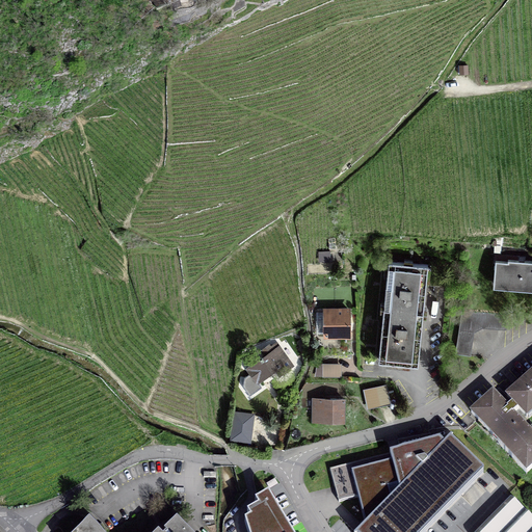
[(244,7),(244,0),(238,0),(237,1),(234,5),(232,7),(235,12),(244,7)]
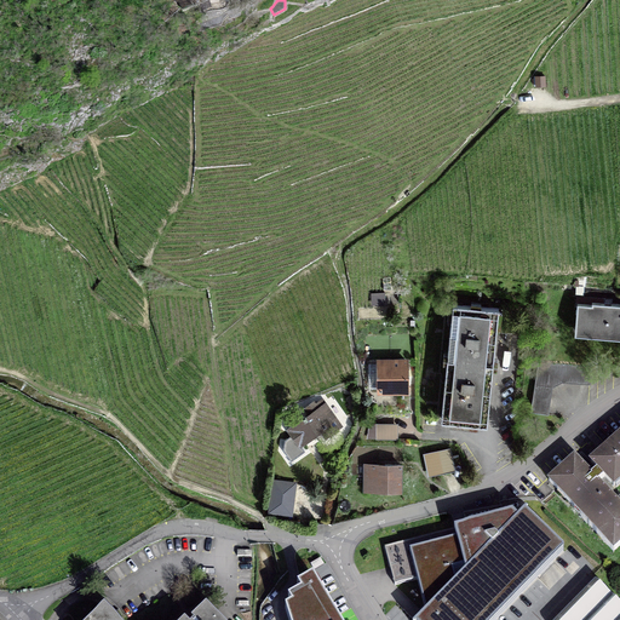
[(384,293),(372,294),(373,304),(384,303),(384,293)]
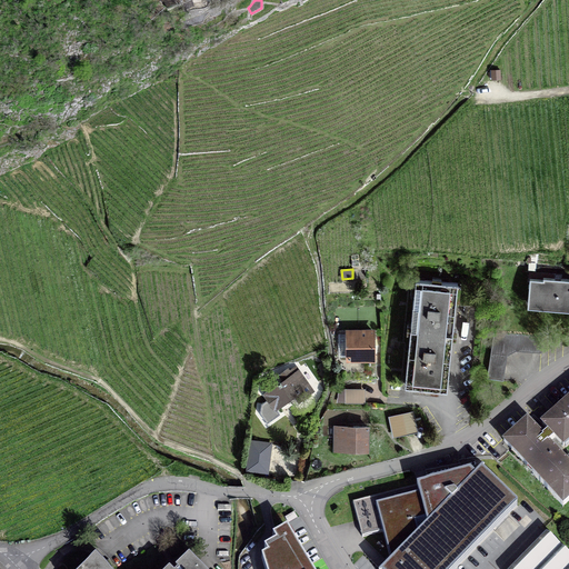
[(568,278),(543,277),(543,279),(530,278),(528,303),(568,306),(568,278)]
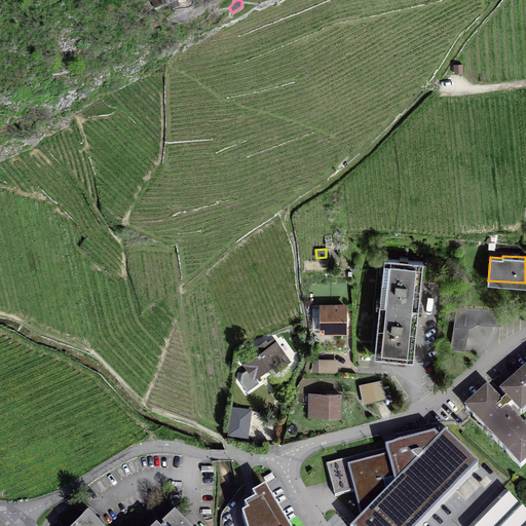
[(379,303),(418,307),(423,262),(384,258),(379,303)]
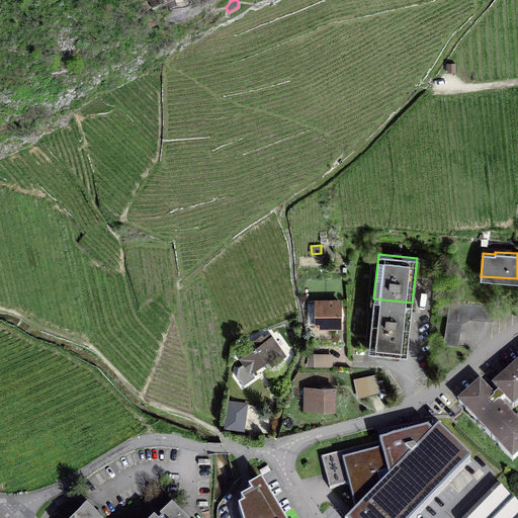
[(412,303),(373,298),(368,350),(407,354),(412,303)]
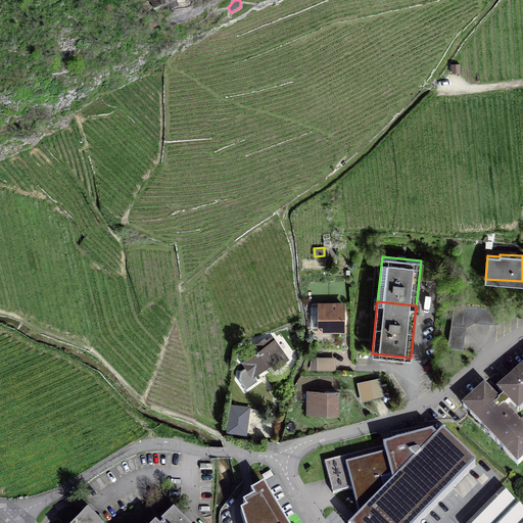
[(342,304),(320,304),(320,330),(323,330),(326,332),(333,332),(335,329),(343,329),(342,304)]
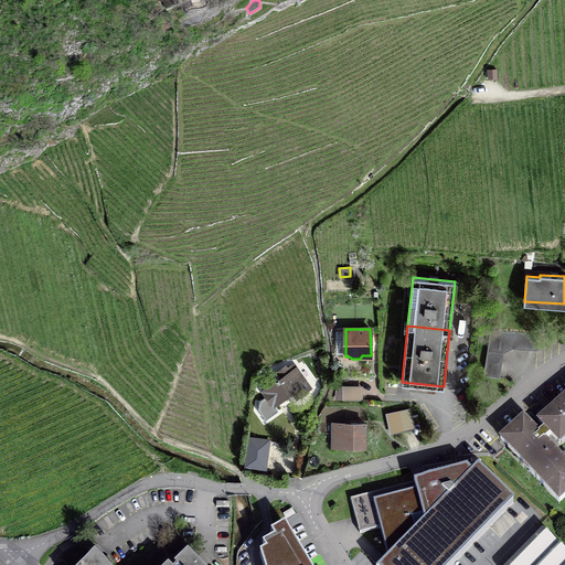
[(490,330),(483,375),(500,377),(503,352),(512,348),(537,350),(539,333),(490,330)]
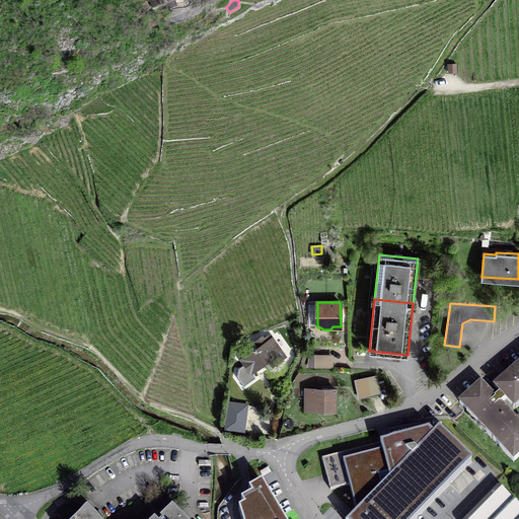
[(240,359),(250,373),(269,360),(272,365),(286,356),(270,334),(264,338),(267,342),(240,359)]
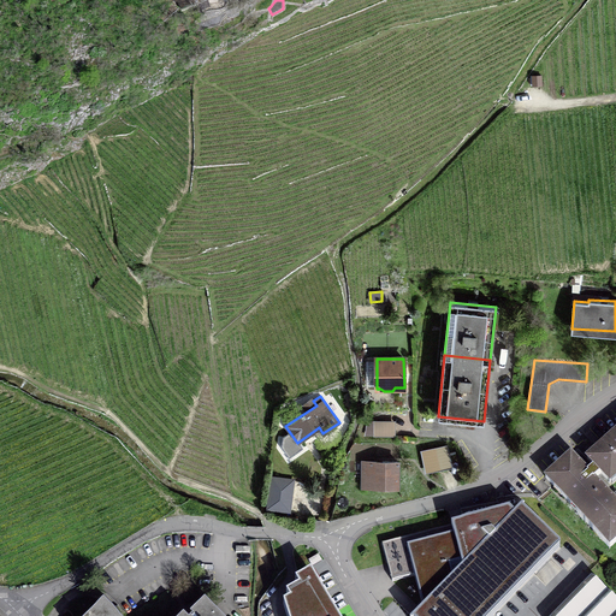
[(374,436),(391,436),(391,421),(374,421),(374,436)]
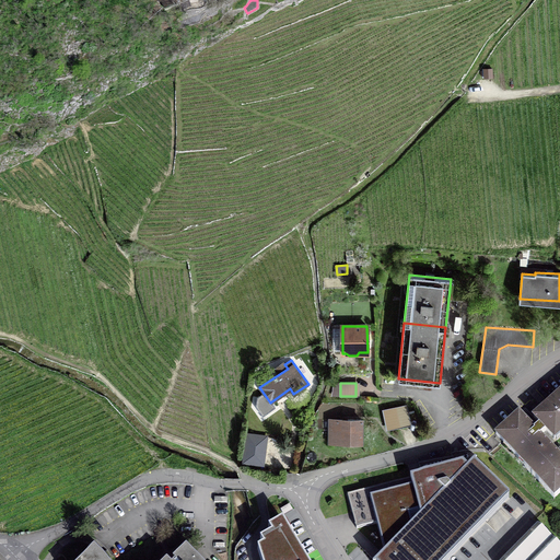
[(559,393),(533,417),(555,441),(559,434),(559,393)]
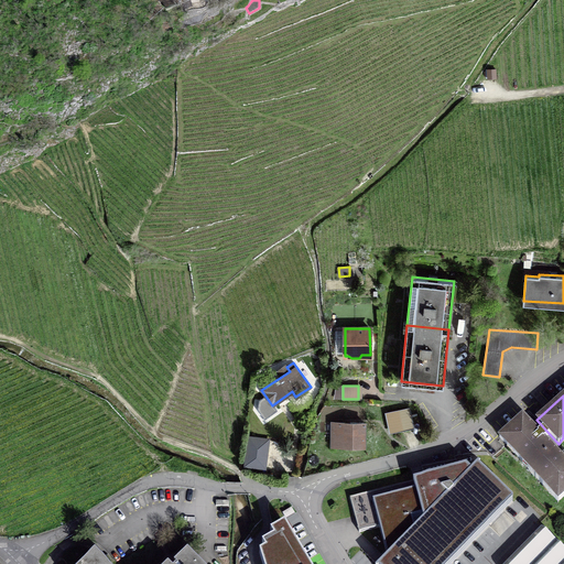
[(409,410),(391,413),(392,422),(400,421),(401,427),(412,425),(409,410)]
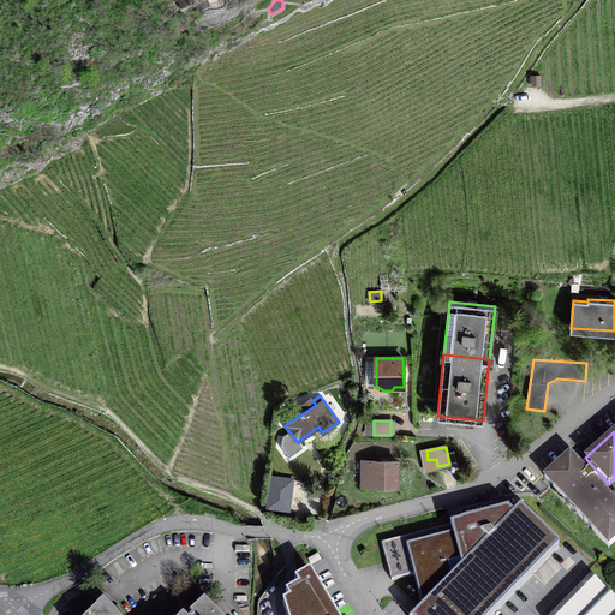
[(569,454),(544,477),(577,512),(602,489),(569,454)]
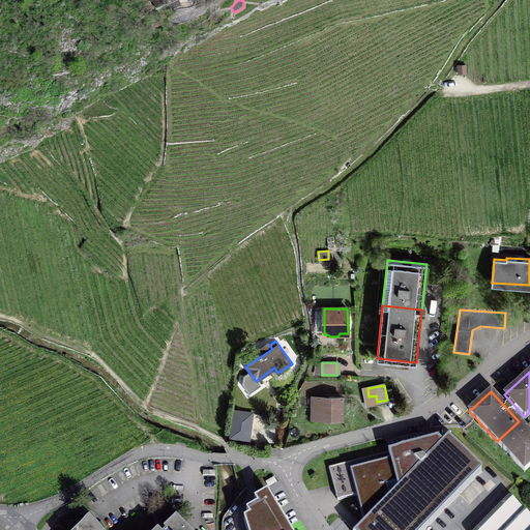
[(342,419),(342,396),(313,396),(313,419),(342,419)]
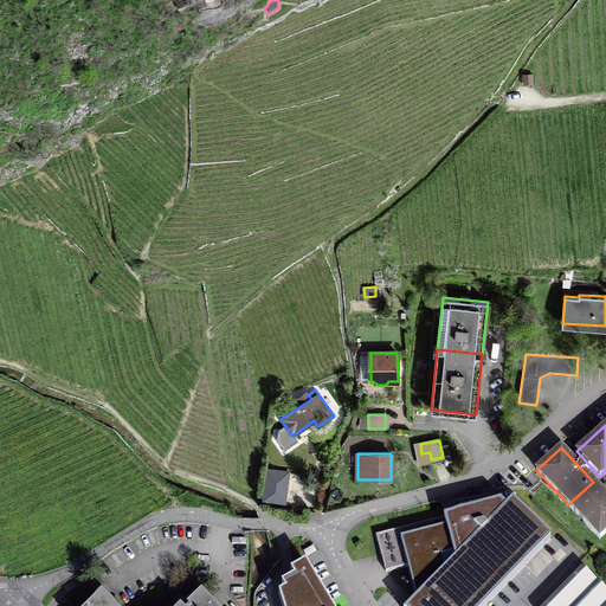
[(264,498),(284,502),(288,472),(268,470),(264,498)]
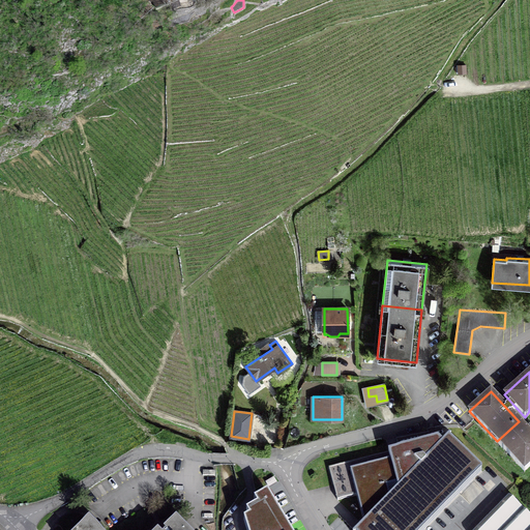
[(524,471),(529,465),(529,434),(519,421),(497,441),(524,471)]
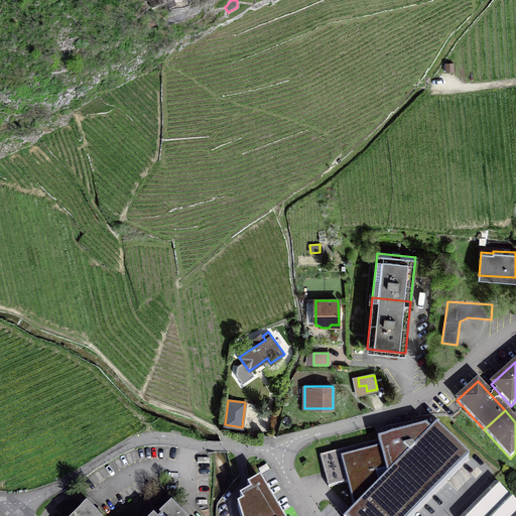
[(426,426),(320,456),(329,487),(348,482),(355,510),(348,515),(412,515),(469,459),(436,426),(431,431),(426,426)]
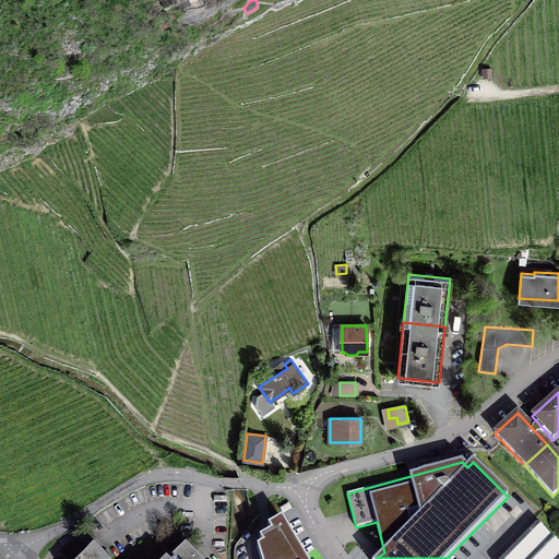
[(260,558),(305,558),(282,519),(268,527),(271,533),(260,539),(263,545),(258,548),(260,558)]
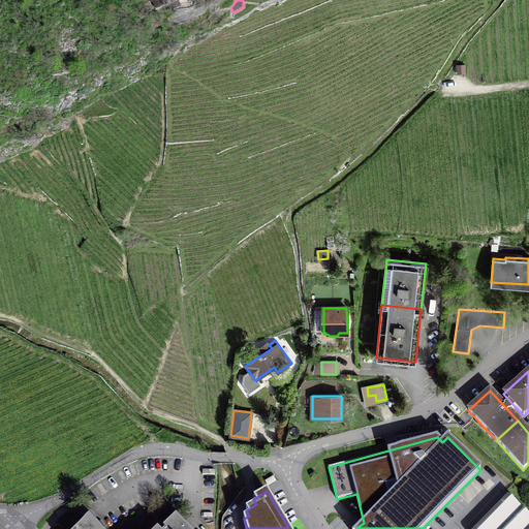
[(528,528),(528,515),(508,494),(473,528),(528,528)]
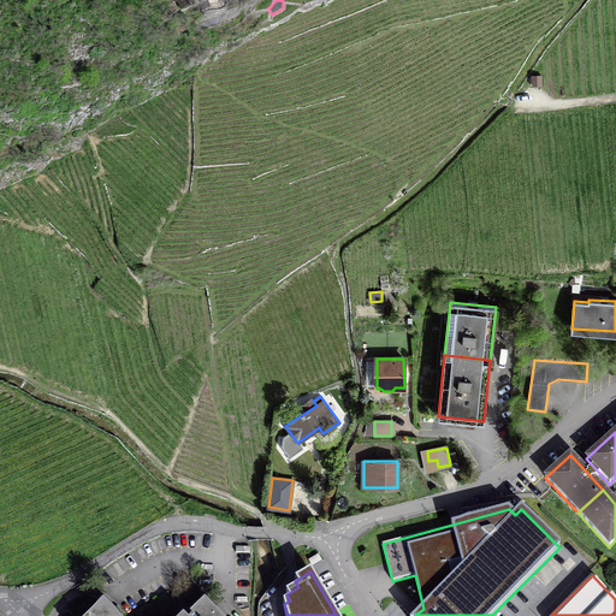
[(111,615),(104,609),(96,615),(217,615),(207,605),(196,615),(111,615)]
